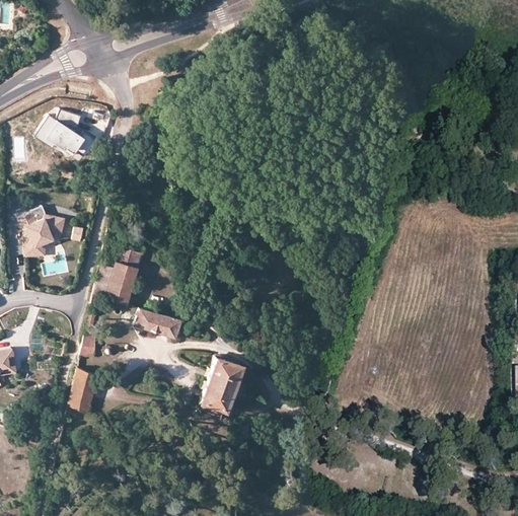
[(284,30),(290,25),(285,19),(279,25),(284,30)]
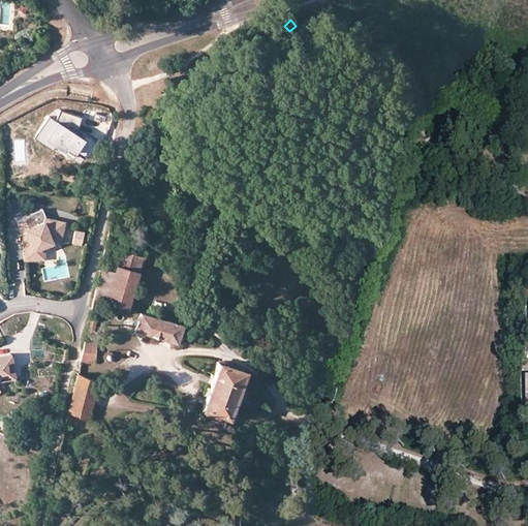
[(169,74),(178,84),(188,74),(179,65),(169,74)]
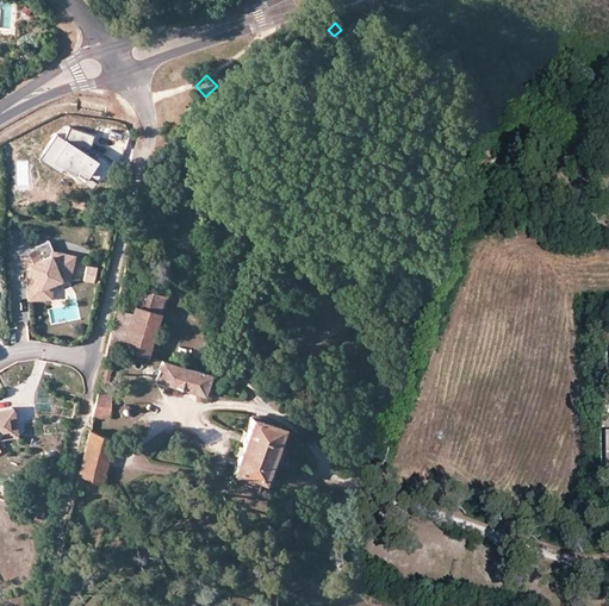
[(54,133),(43,152),(45,154),(94,182),(97,185),(110,161),(97,154),(93,161),(87,157),(93,137),(69,127),(63,138),(54,133)]
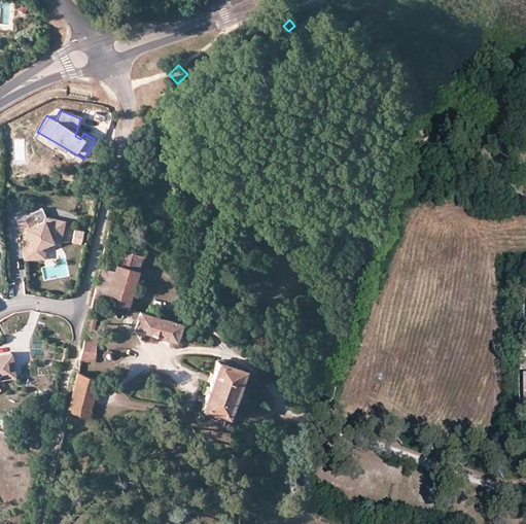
[(164,123),(152,123),(149,124),(149,128),(152,131),(164,131),(164,123)]
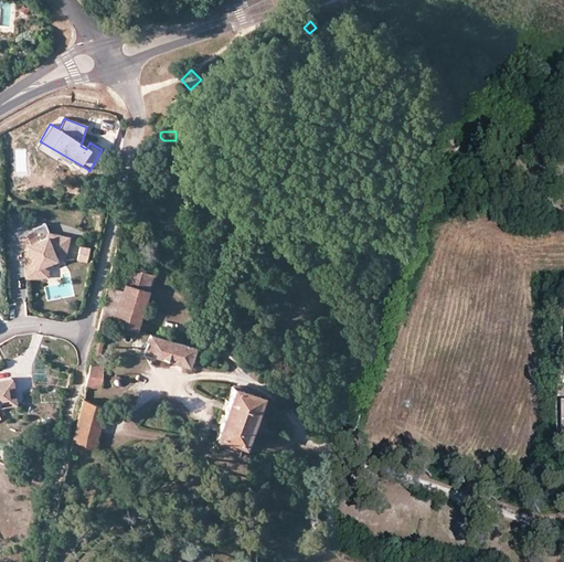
[(87,169),(42,142),(36,150),(55,163),(56,161),(82,178),(87,169)]
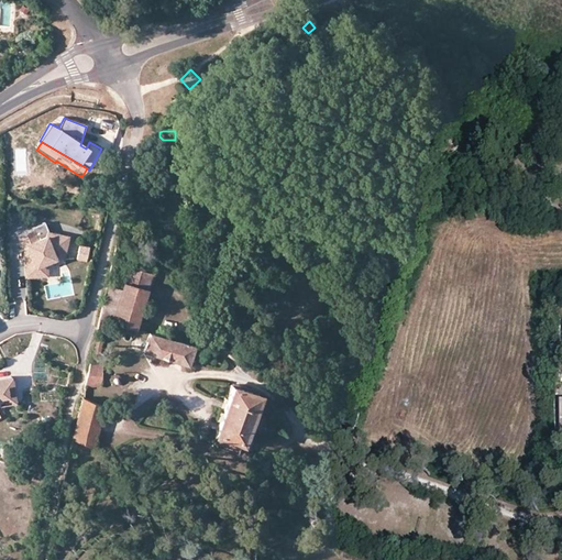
[(35,231),(20,238),(25,250),(28,278),(48,277),(47,262),(64,262),(69,239),(48,233),(48,237),(39,240),(35,231)]
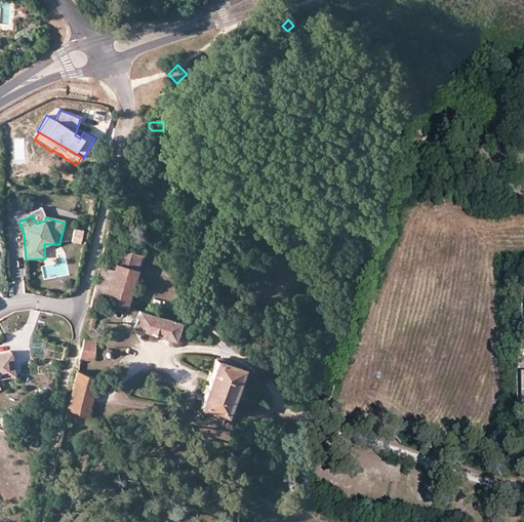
[(85,234),(75,232),(72,243),(83,246),(85,234)]
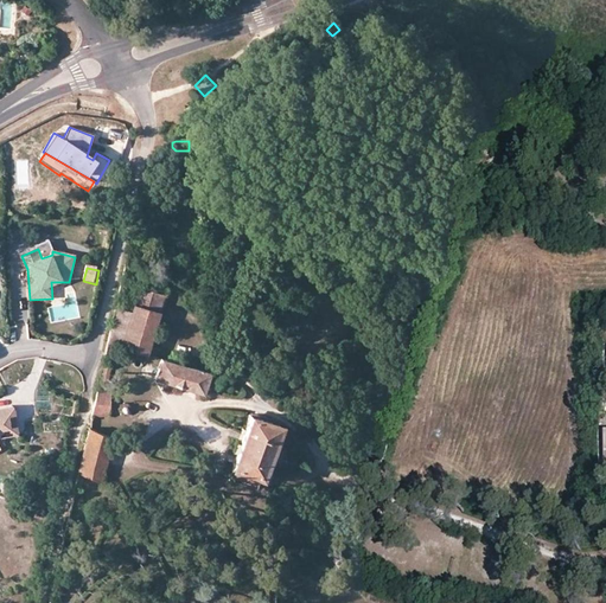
[(132,310),(122,345),(151,353),(167,296),(139,288),(132,310)]
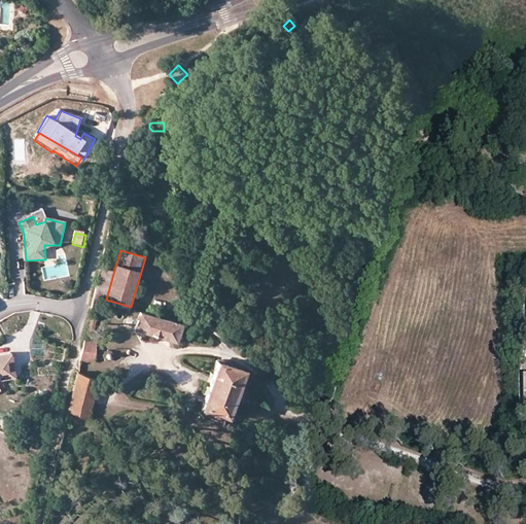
[(96,297),(106,300),(114,270),(102,266),(96,297)]
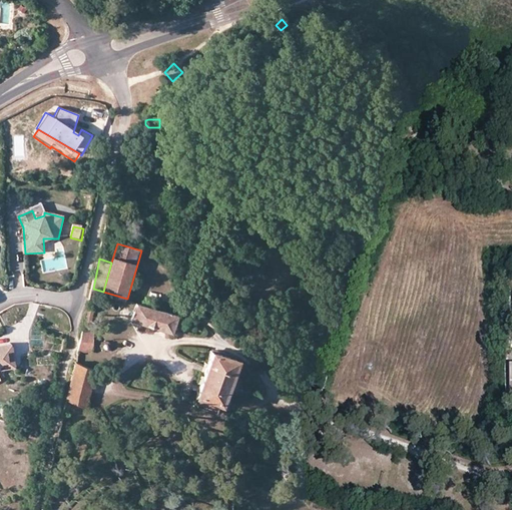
[(89,304),(84,327),(96,329),(96,326),(91,325),(93,320),(94,311),(92,310),(93,304),(89,304)]
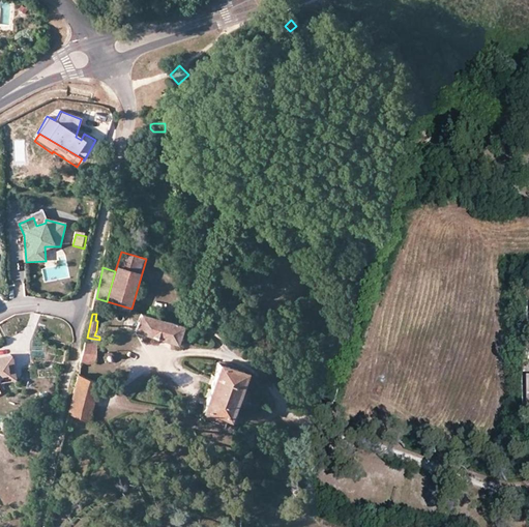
[(185,328),(144,316),(142,323),(133,320),(130,327),(140,330),(138,333),(149,337),(179,346),(185,328)]
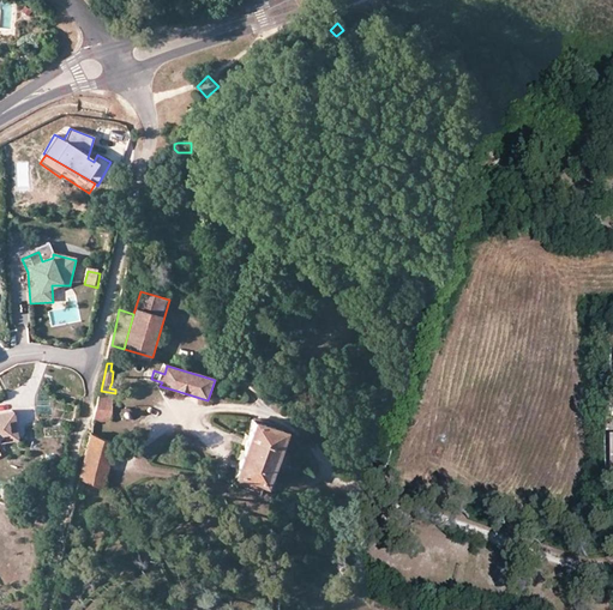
[(110,424),(114,399),(98,399),(97,405),(92,423),(110,424)]
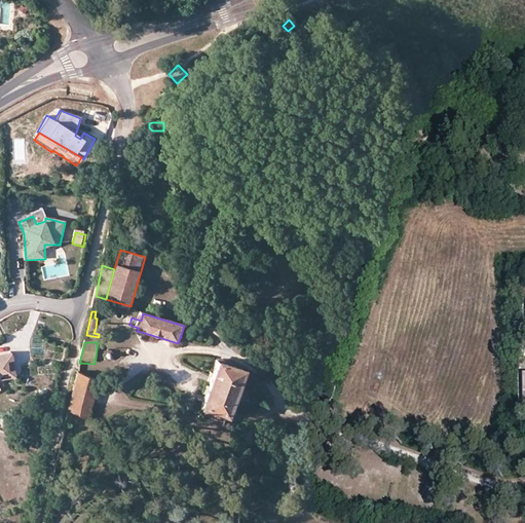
[(0,383),(20,380),(16,359),(14,356),(0,357),(0,383)]
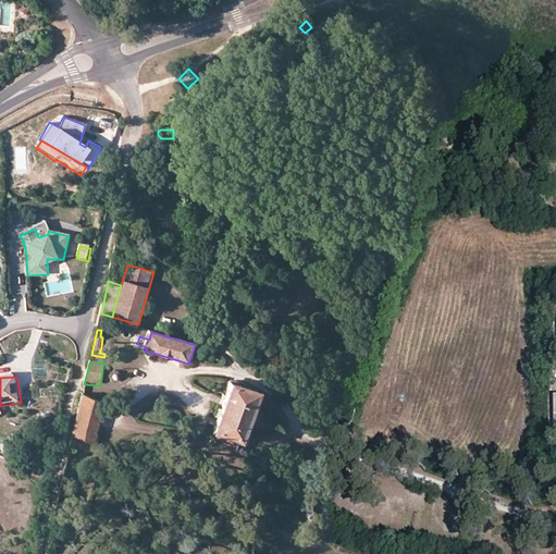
[(251,405),(257,406),(261,394),(256,391),(257,389),(231,381),(225,394),(222,394),(221,397),(224,398),(222,404),(211,440),(237,448),(246,425),(251,405)]
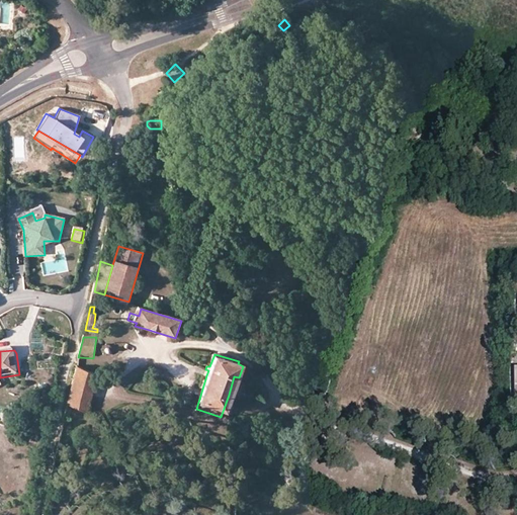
[(77,364),(71,394),(66,414),(83,422),(85,412),(90,414),(98,373),(77,364)]
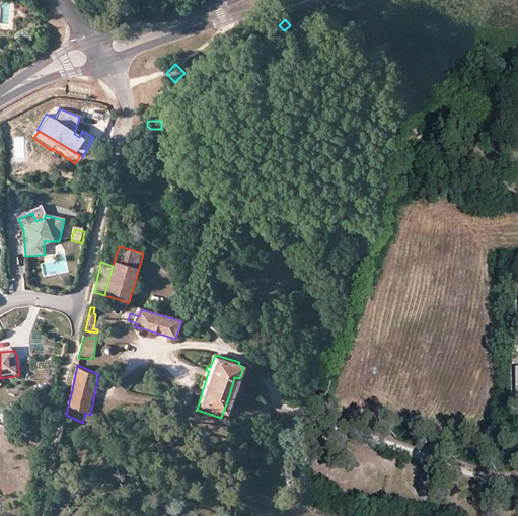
[(233,396),(239,378),(234,377),(229,395),(233,396)]
